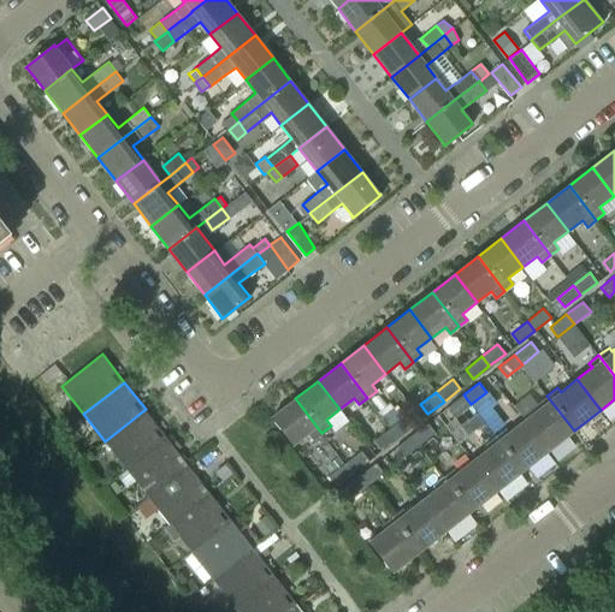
[(463,394),(447,406),(454,417),(471,404),(463,394)]
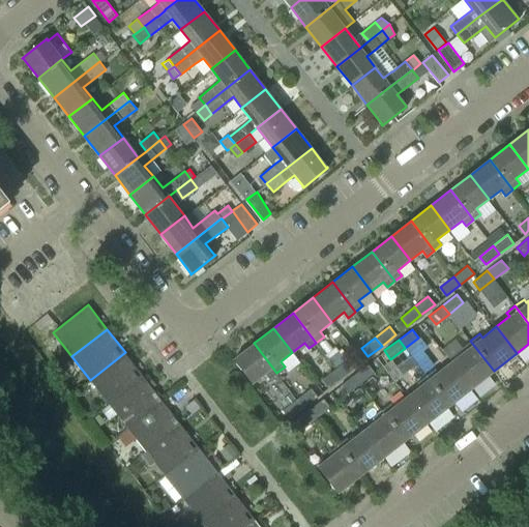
[(472,388),(494,371),(470,341),(462,348),(464,351),(451,361),(472,388)]
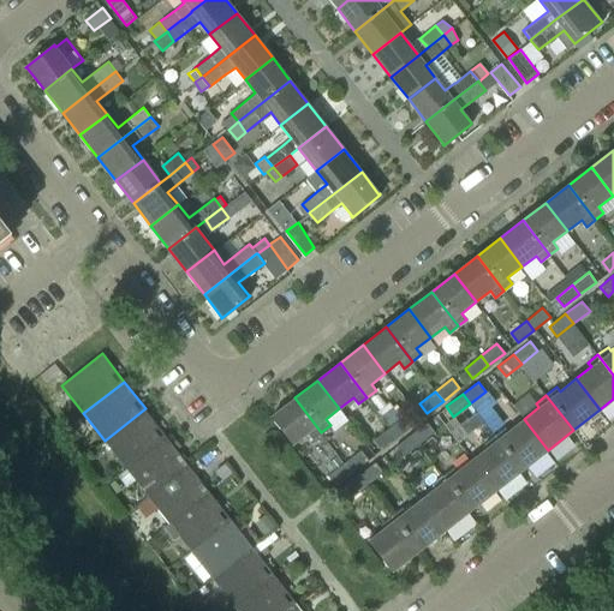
[(321,432),(294,397),(270,417),(292,445),(308,433),(313,439),(321,432)]
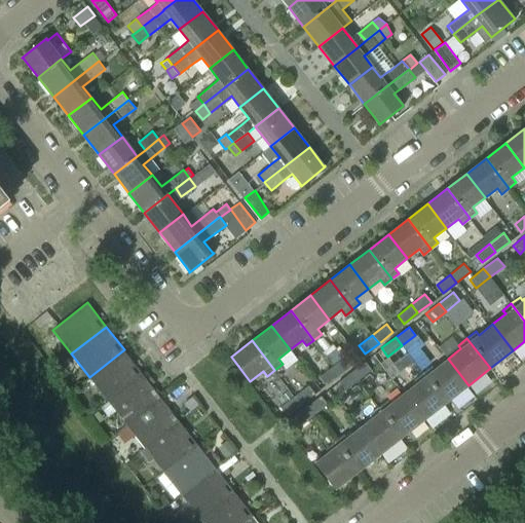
[(342,357),(335,348),(327,355),(334,363),(342,357)]
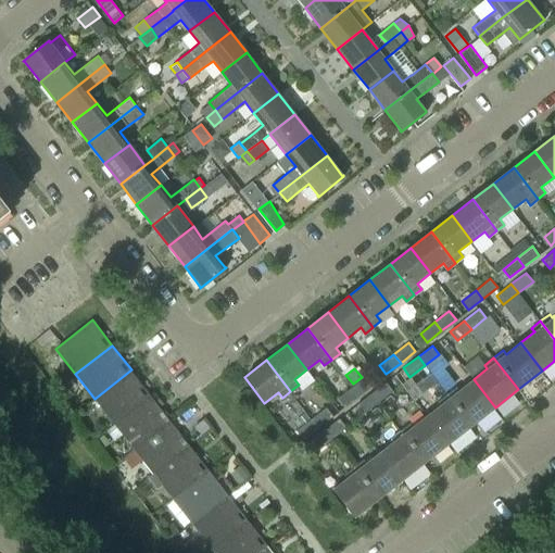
[(131,369),(95,399),(114,424),(150,394),(131,369)]
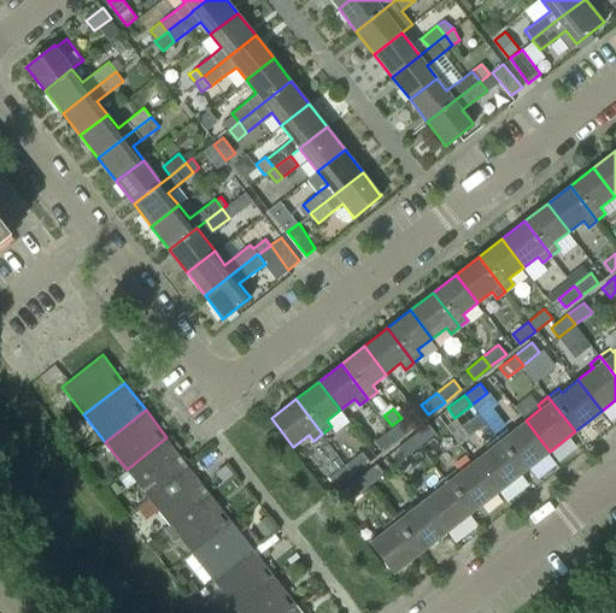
[(399,437),(415,425),(408,416),(392,428),(399,437)]
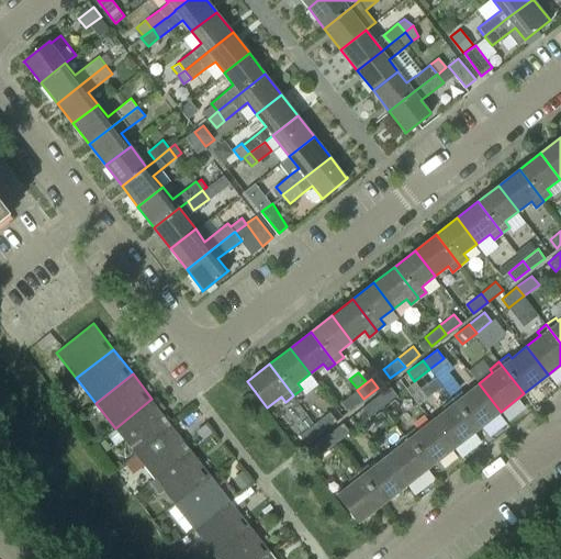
[(451,398),(477,431),(501,412),(479,383),(464,394),(461,391),(451,398)]
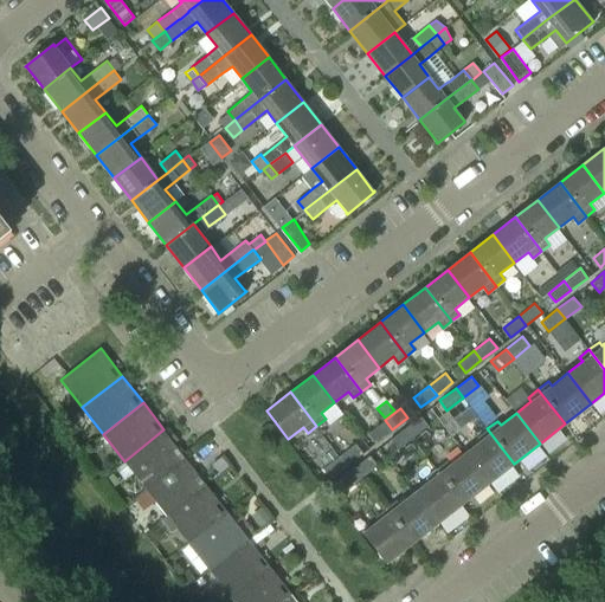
[(405,428),(412,438),(427,425),(420,415),(405,428)]
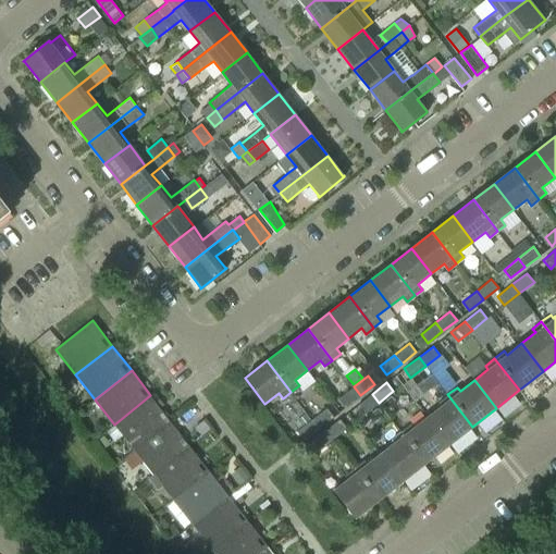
[(346,407),(360,395),(354,386),(340,397),(346,407)]
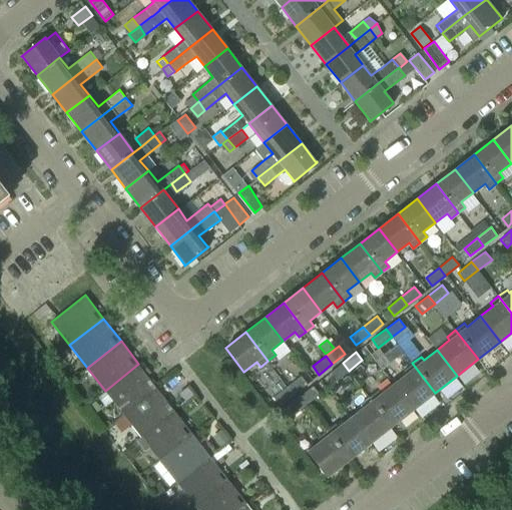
[(343,363),(329,373),(336,381),(349,371),(343,363)]
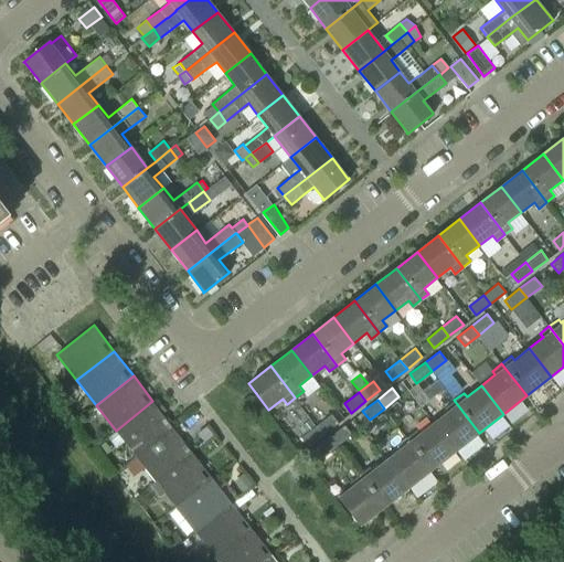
[(456,451),(479,433),(454,400),(445,407),(448,411),(434,423),(456,451)]
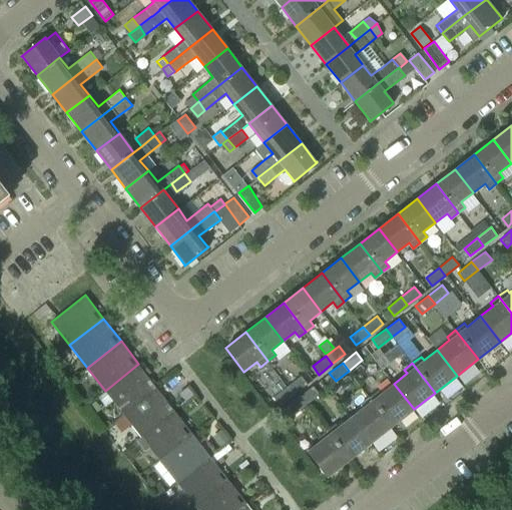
[(138,364),(105,391),(123,414),(156,387),(138,364)]
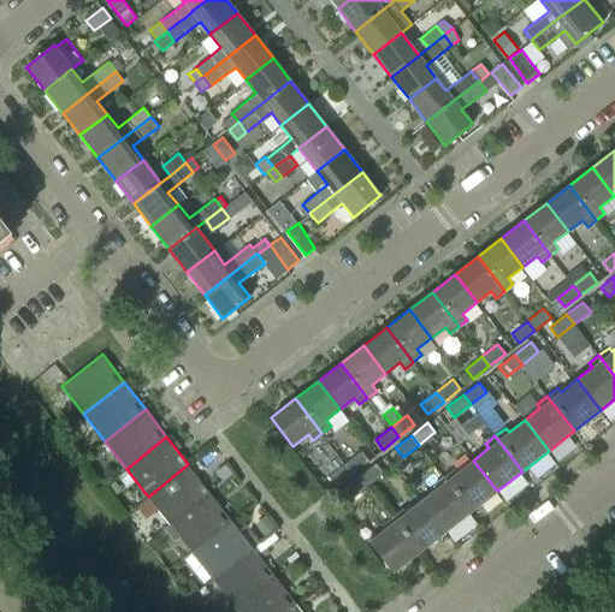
[(353,473),(368,461),(361,450),(346,463),(353,473)]
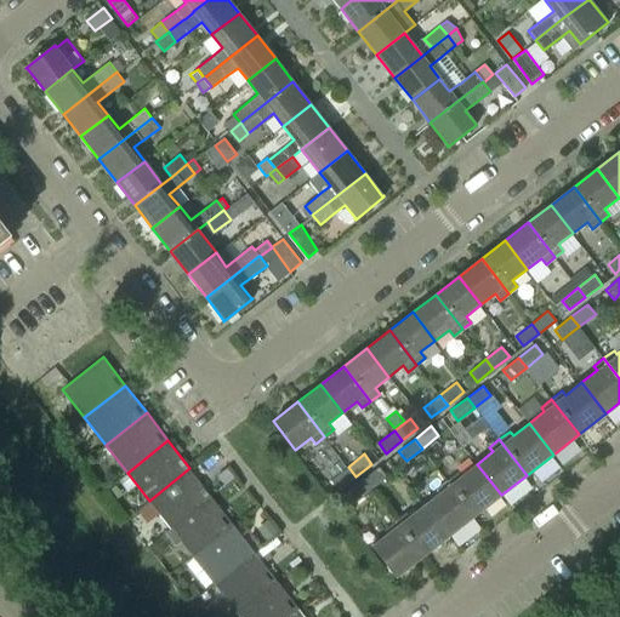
[(447,480),(475,515),(501,495),(477,464),(461,476),(458,472),(447,480)]
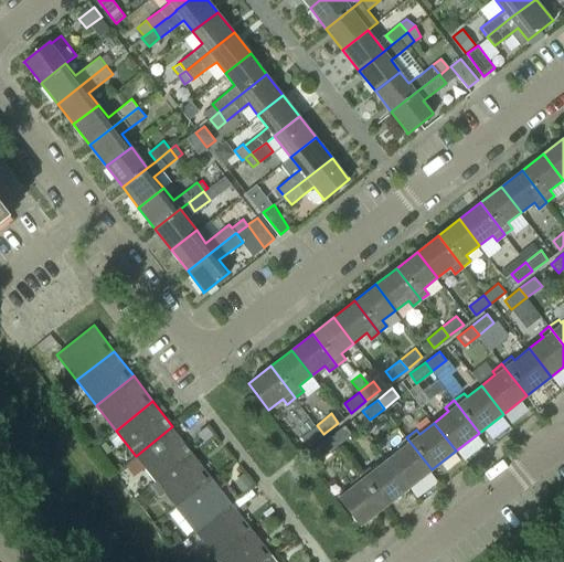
[(330,436),(337,445),(351,434),(346,424),(330,436)]
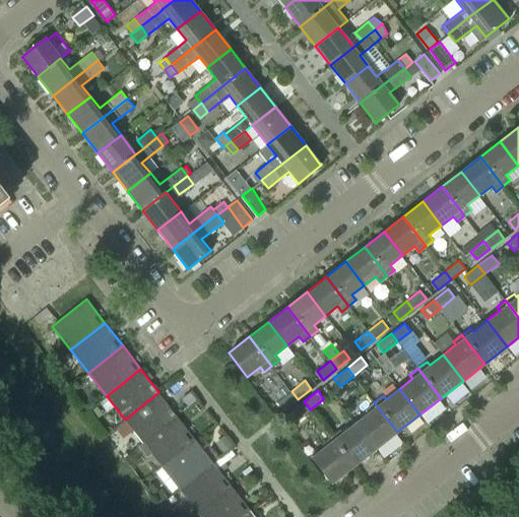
[(197,400),(190,391),(184,396),(190,405),(197,400)]
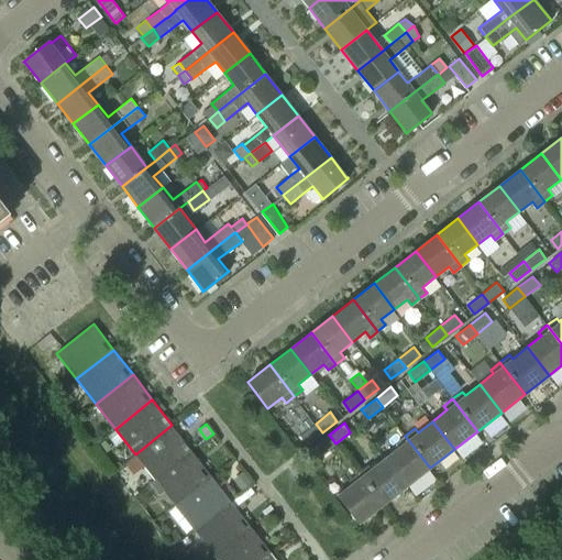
[(308,443),(322,432),(316,424),(300,435),(308,443)]
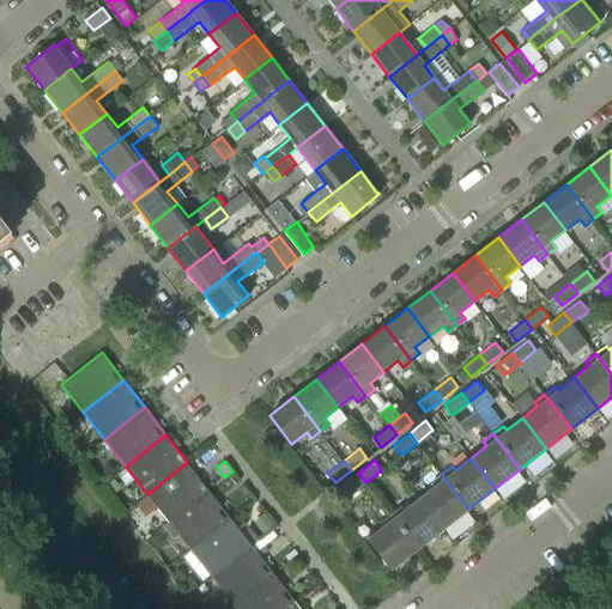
[(187,462),(147,494),(169,522),(208,489),(187,462)]
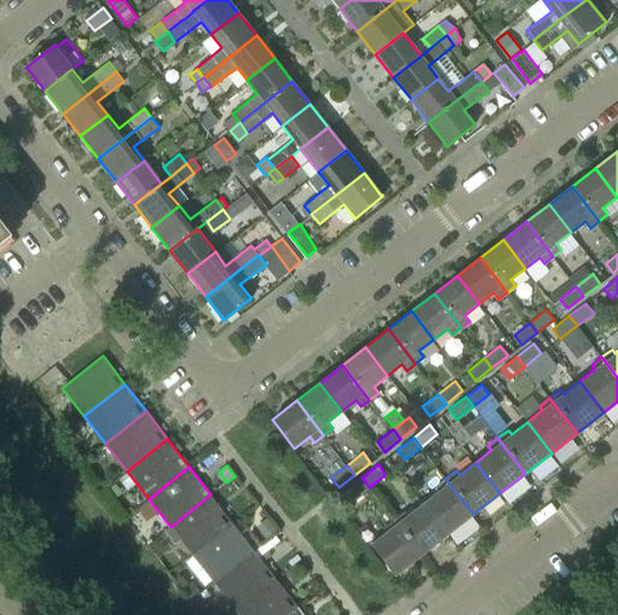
[(362,477),(345,491),(353,500),(369,487),(362,477)]
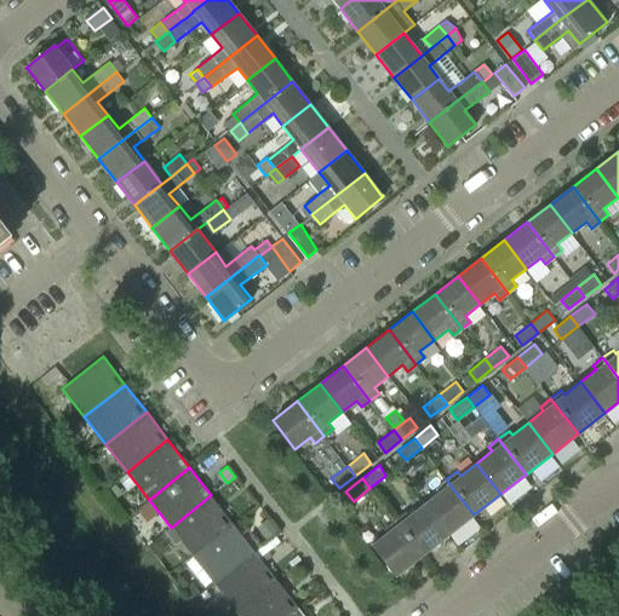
[(448,535),(474,514),(446,479),(436,487),(440,491),(424,504),(448,535)]
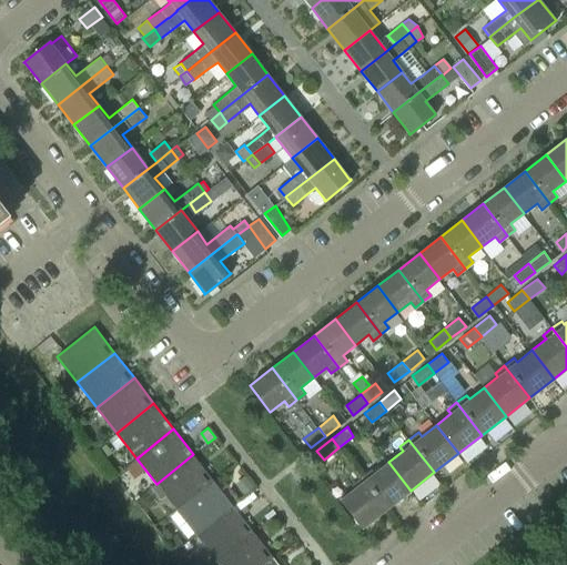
[(193,454),(157,484),(176,508),(213,480),(193,454)]
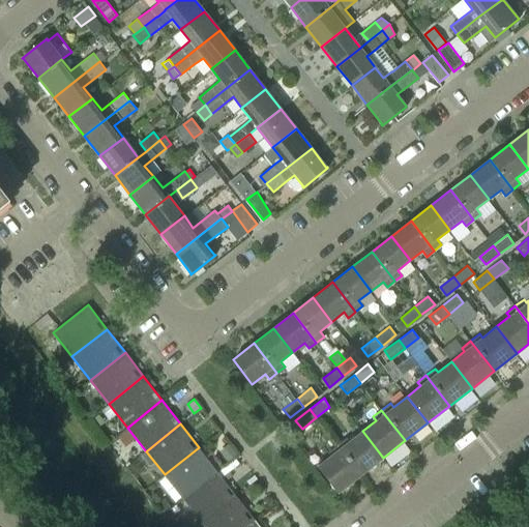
[(336,444),(360,475),(383,458),(362,431),(349,441),(346,438),(336,444)]
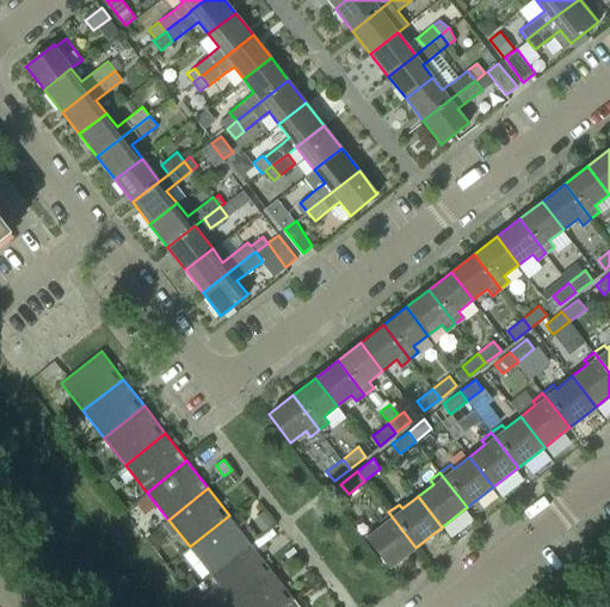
[(389,568),(416,547),(388,512),(379,520),(382,525),(365,537),(389,568)]
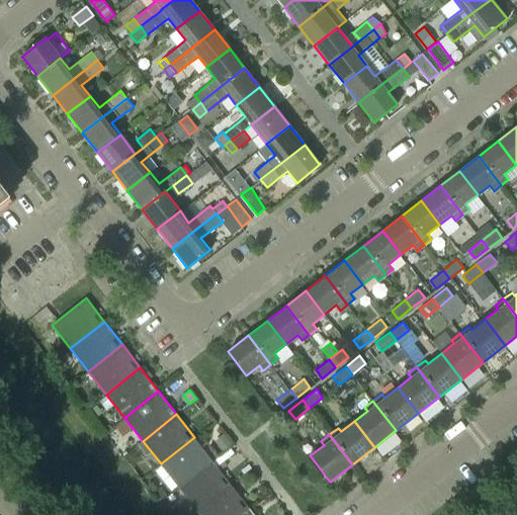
[(224,449),(233,442),(227,436),(218,443),(224,449)]
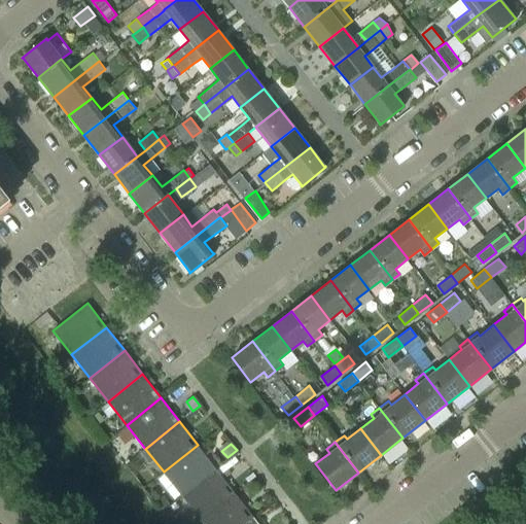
[(198,445),(164,472),(182,495),(216,468),(198,445)]
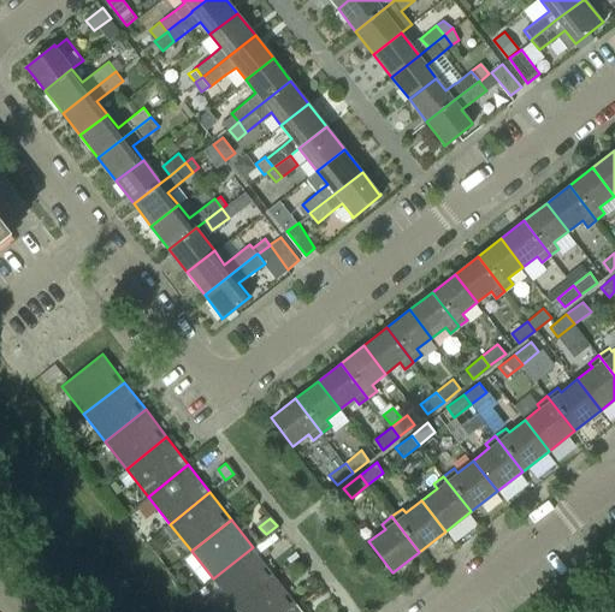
[(253,547),(213,578),(234,606),(275,575),(253,547)]
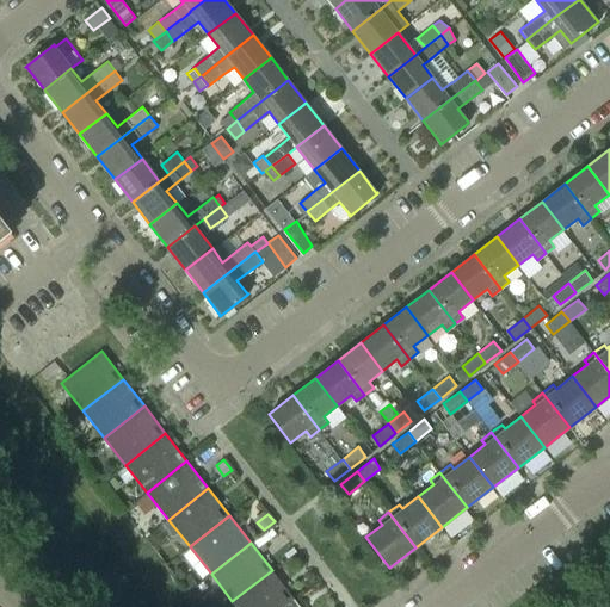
[(272,570),(232,601),(236,606),(281,606),(294,598),(272,570)]
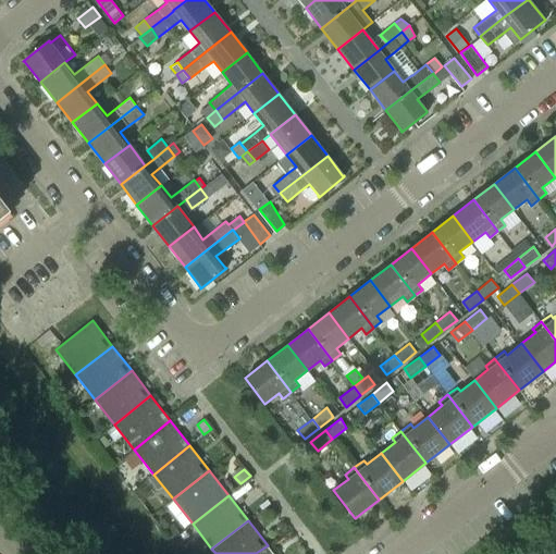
[(172,539),(180,533),(172,524),(164,529),(172,539)]
